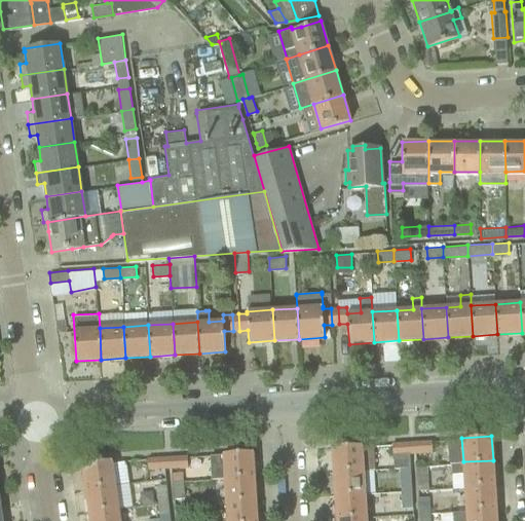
[(415,441),(416,451),(433,450),(433,440),(415,441)]
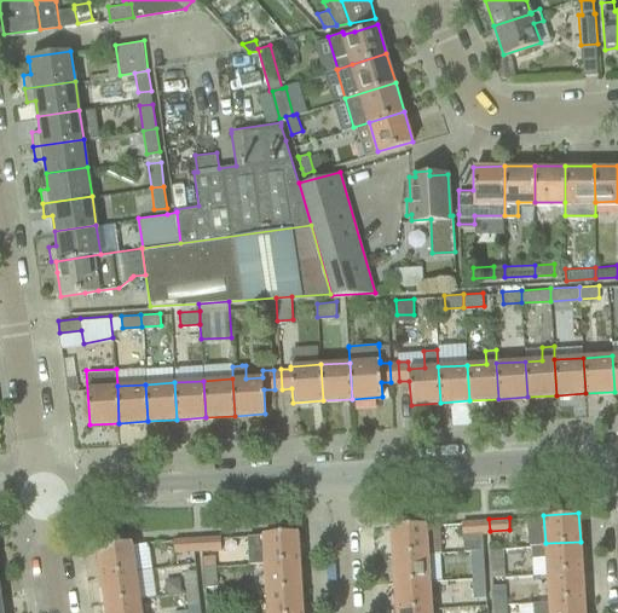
[(481,519),(462,520),(463,549),(484,548),(481,519)]
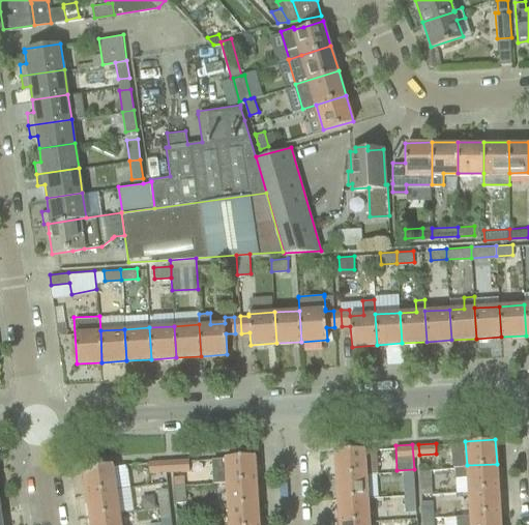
[(334,449),(336,474),(366,472),(378,471),(376,447),(334,449)]
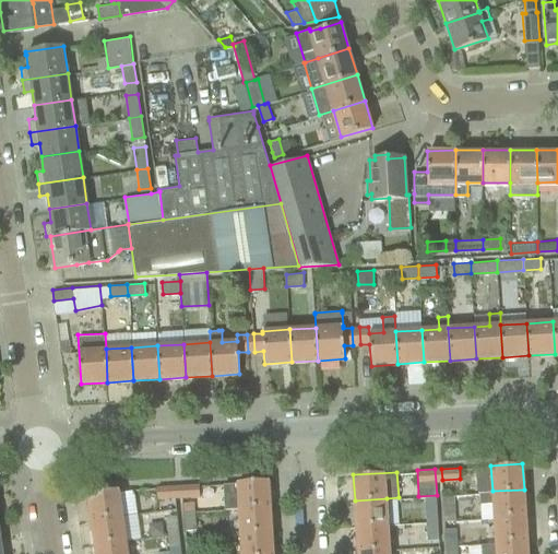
[(237,482),(223,483),(225,508),(239,507),(271,505),(269,480),(237,482)]
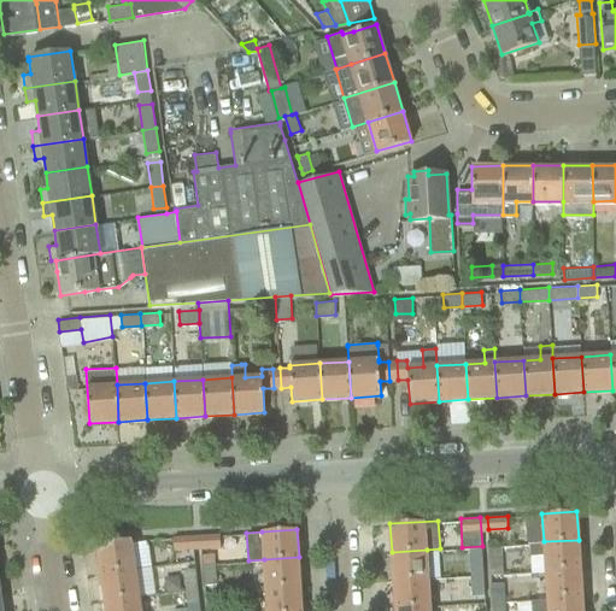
[(200,534),(201,546),(222,545),(221,533),(200,534)]
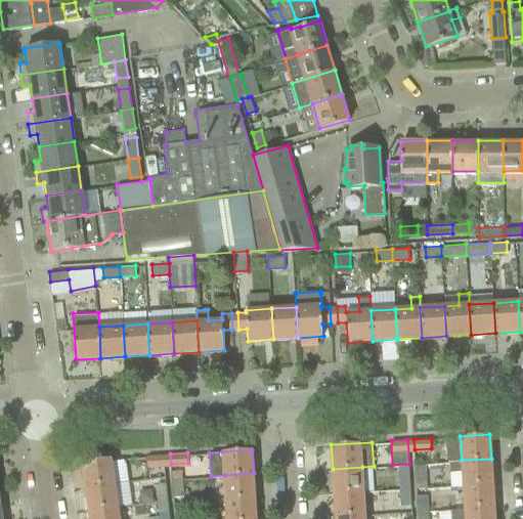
[(164,455),(147,456),(148,466),(165,465),(164,455)]
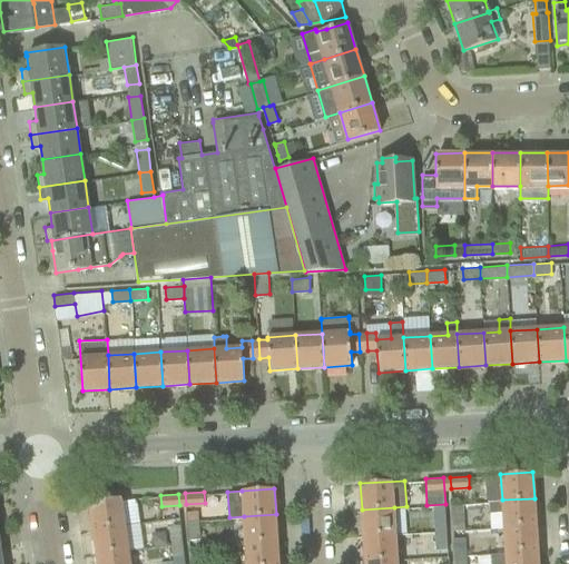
[(121,497),(89,502),(92,528),(125,524),(121,497)]
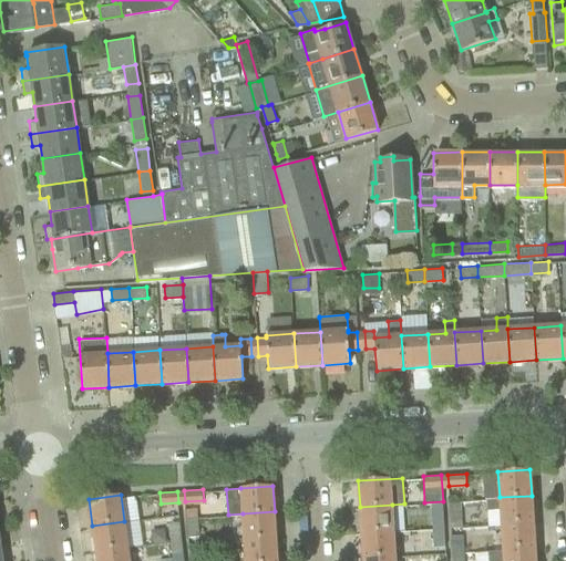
[(500,497),(486,498),(487,508),(500,508),(501,522),(533,520),(532,496),(500,497)]
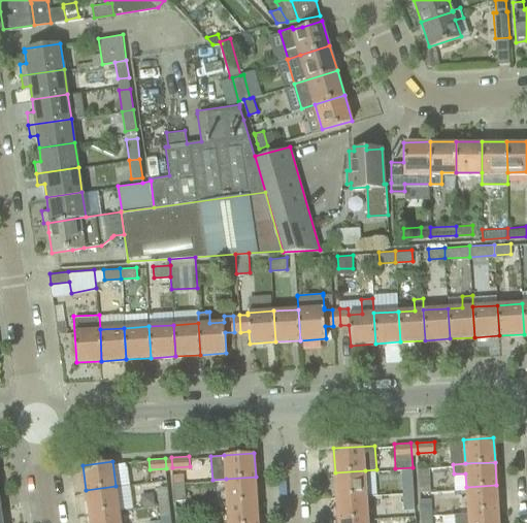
[(429,466),(419,467),(420,483),(430,483),(429,466)]
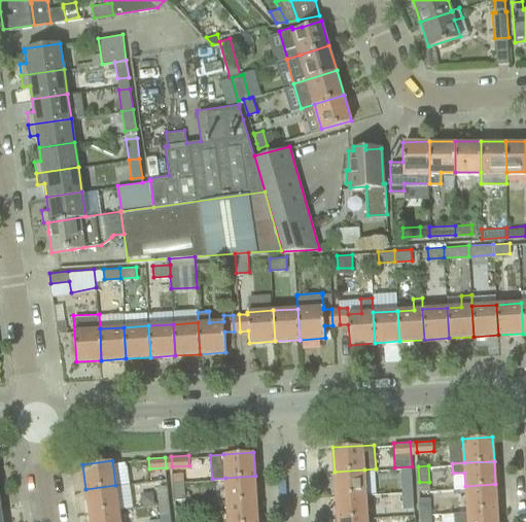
[(172,470),(174,481),(184,481),(182,468),(172,470)]
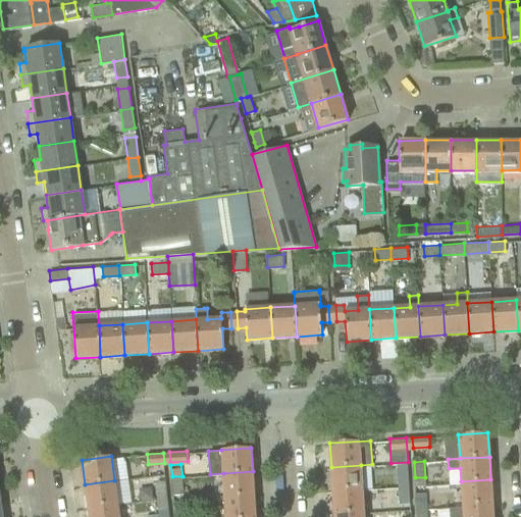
[(331,467),(332,490),(362,488),(361,465),(331,467)]
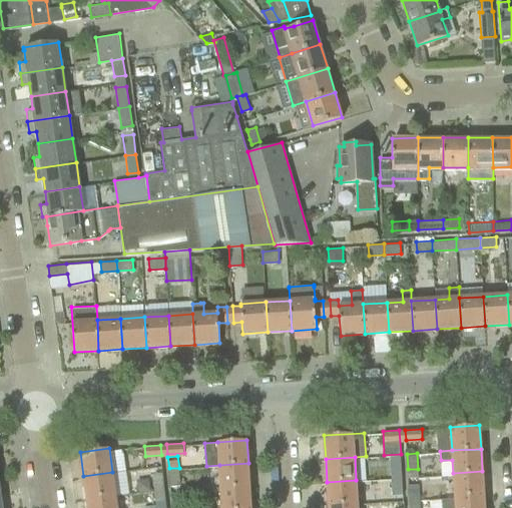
[(401,459),(391,460),(392,477),(402,477),(401,459)]
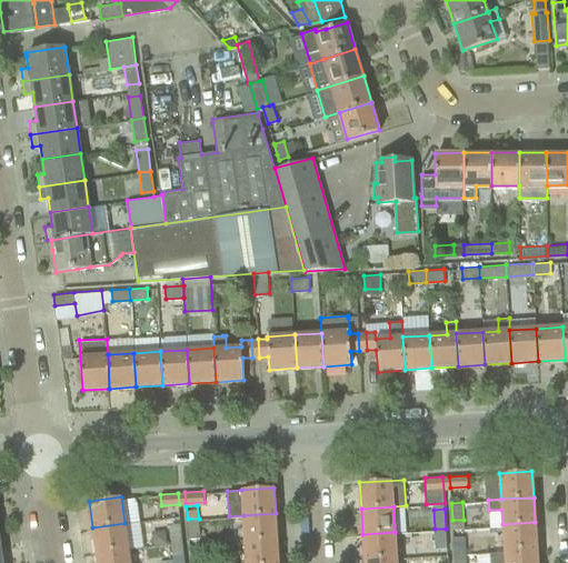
[(243,515),(245,541),(277,539),(276,513),(243,515)]
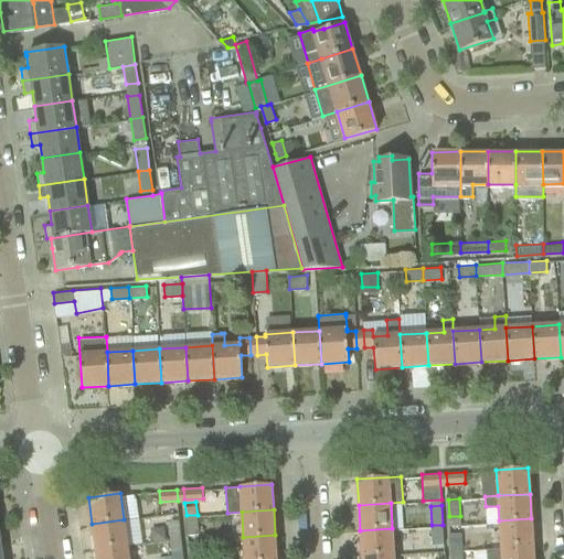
[(198,515),(187,515),(188,533),(199,531),(198,515)]
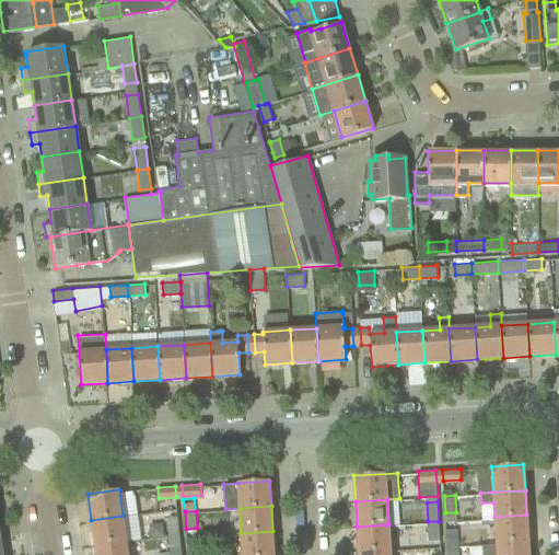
[(165,516),(167,536),(181,535),(178,515),(165,516)]
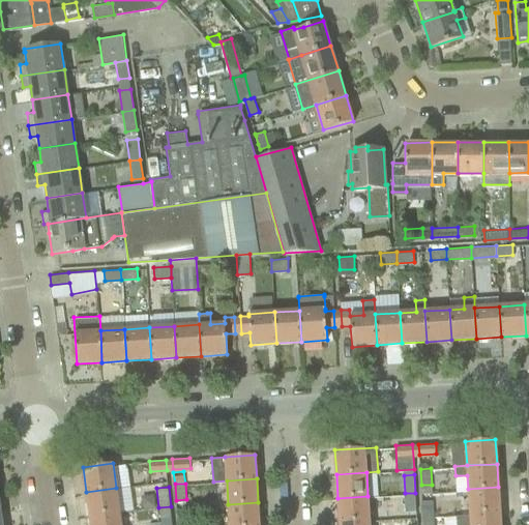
[(498,487),(468,489),(469,513),(500,511),(498,487)]
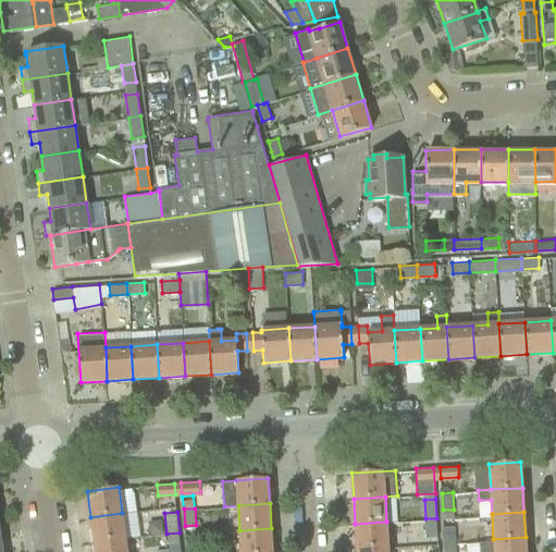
[(90,517),(95,542),(125,537),(122,513),(90,517)]
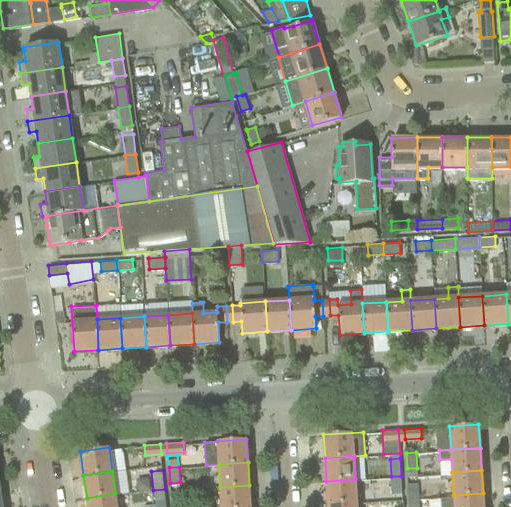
[(401,476),(391,476),(392,494),(402,493),(401,476)]
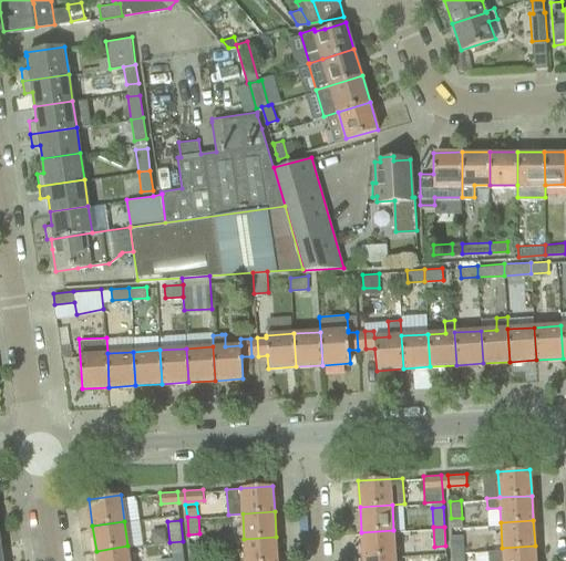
[(361,532),(362,557),(395,556),(393,530),(361,532)]
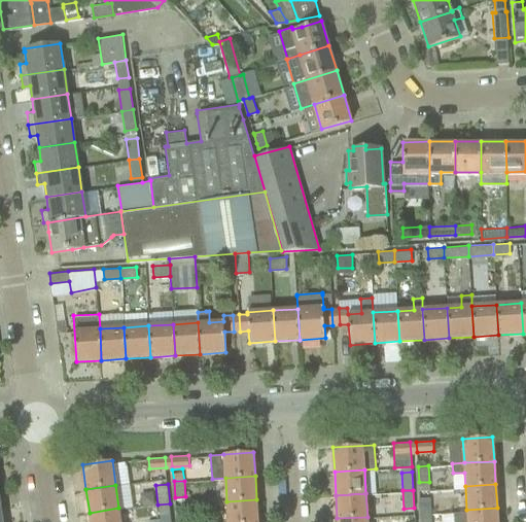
[(430,494),(419,495),(421,513),(431,512),(430,503),(430,494)]
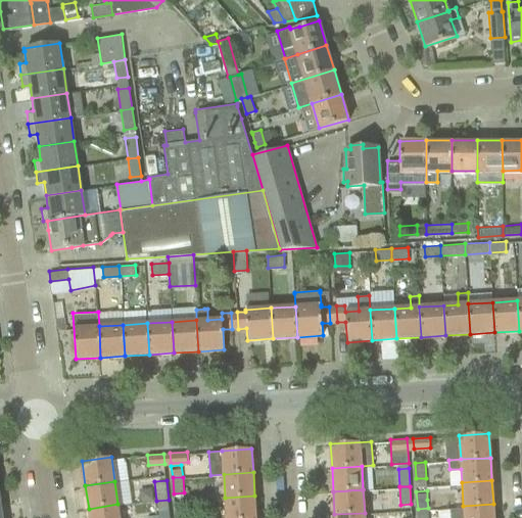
[(225,498),(226,517),(255,517),(254,496),(225,498)]
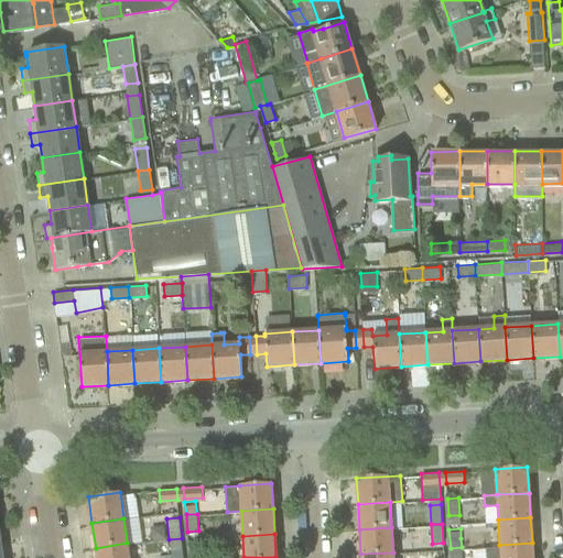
[(171,554),(159,555),(159,557),(183,557),(182,538),(169,539),(171,554)]
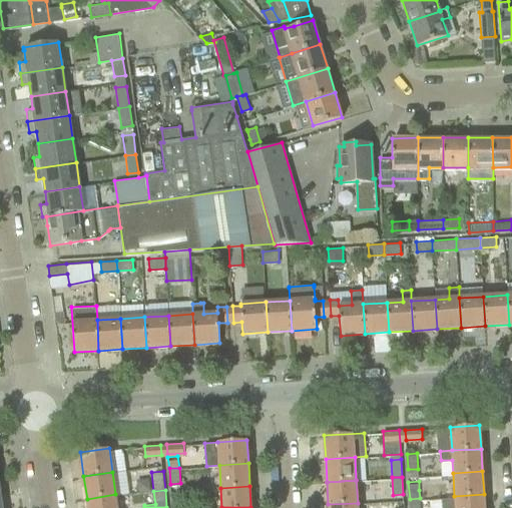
[(87,499),(87,507),(117,507),(115,494),(87,499)]
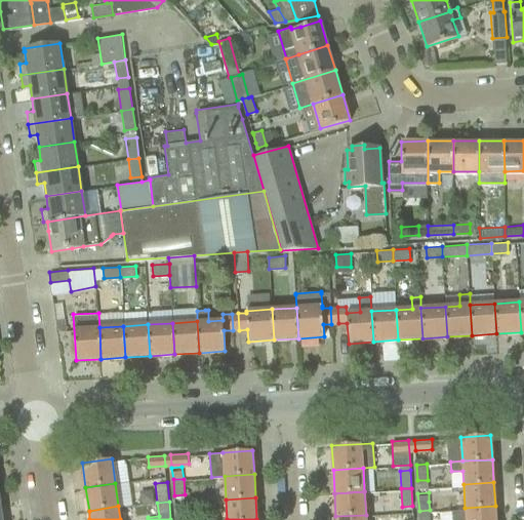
[(465,508),(451,509),(451,519),(495,519),(495,506),(465,508)]
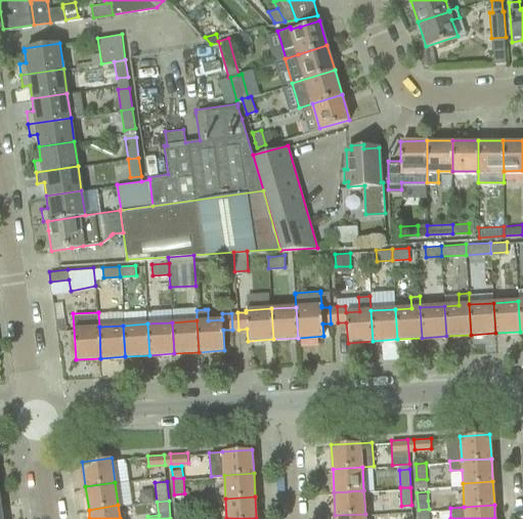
[(176,508),(176,518),(187,518),(186,507),(176,508)]
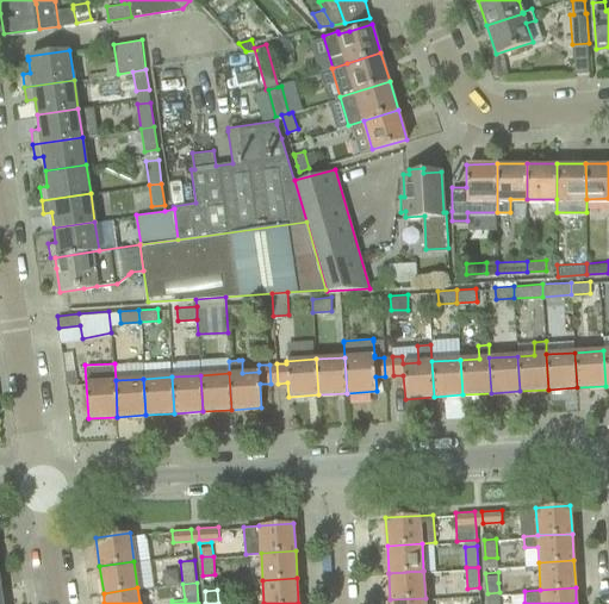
[(499,603),(499,592),(488,593),(488,603),(499,603)]
